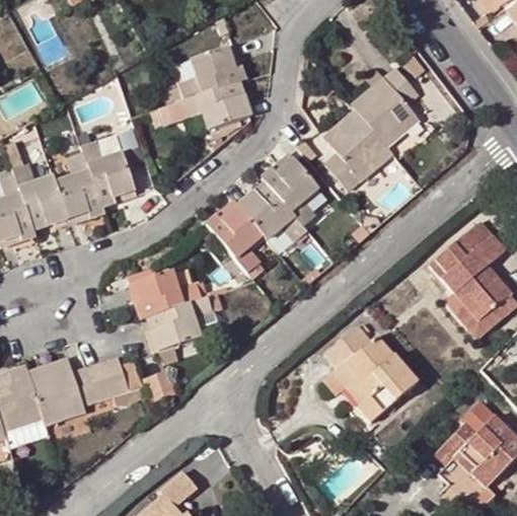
[(511,0),(501,6),(514,26),(516,24),(516,0),(511,0)]
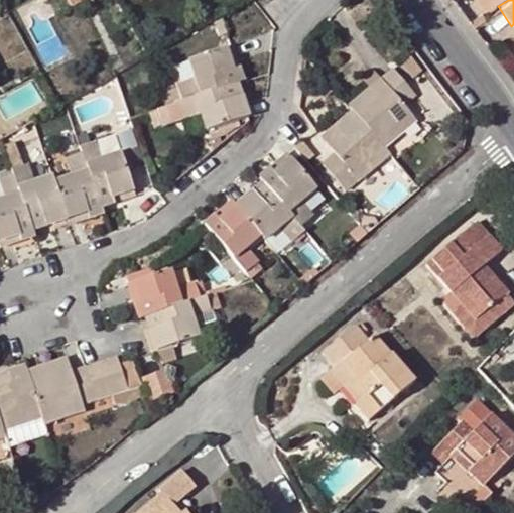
[(466,17),(471,24),(486,14),(481,7),(466,17)]
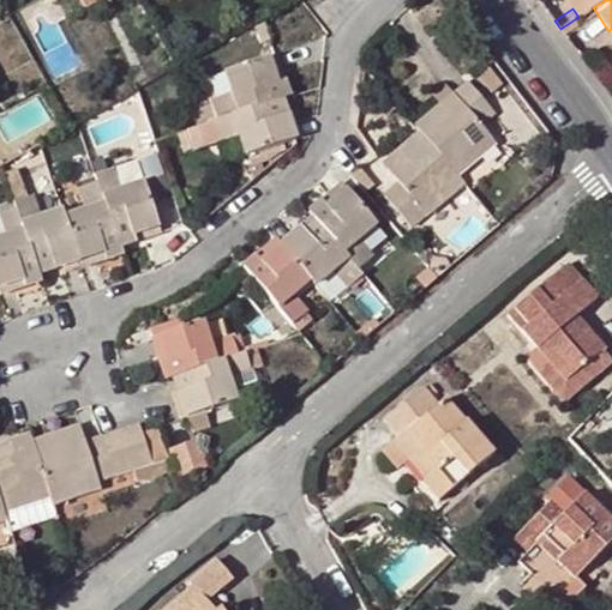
[(262,40),(270,37),(264,19),(256,22),(262,40)]
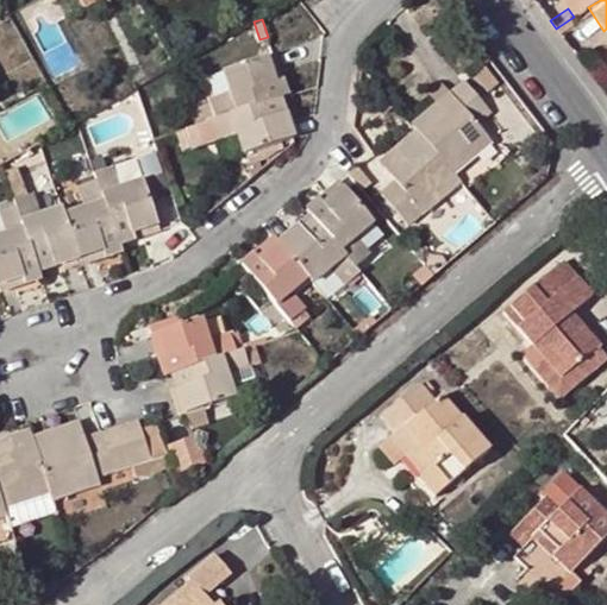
[(273,52),(223,69),(230,89),(207,96),(210,101),(214,118),(279,98),(287,94),(273,52)]
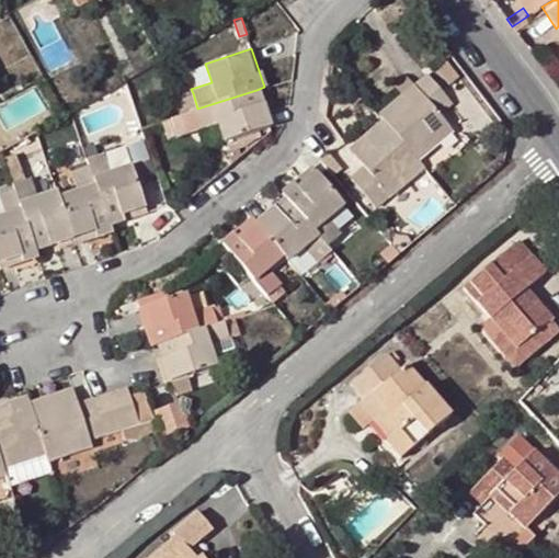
[(452,84),(460,76),(446,59),(436,66),(452,84)]
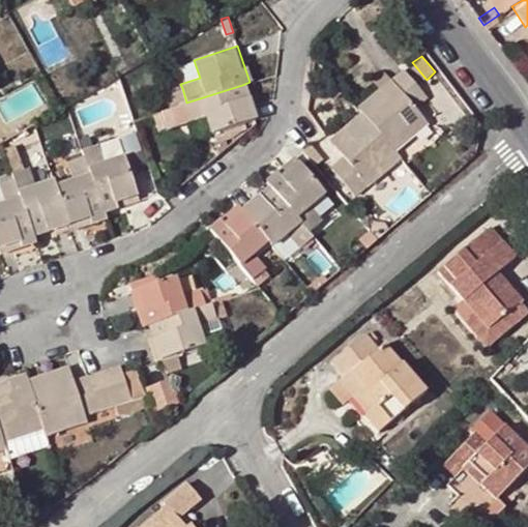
[(372,79),(381,89),(384,87),(390,80),(392,79),(384,68),(372,79)]
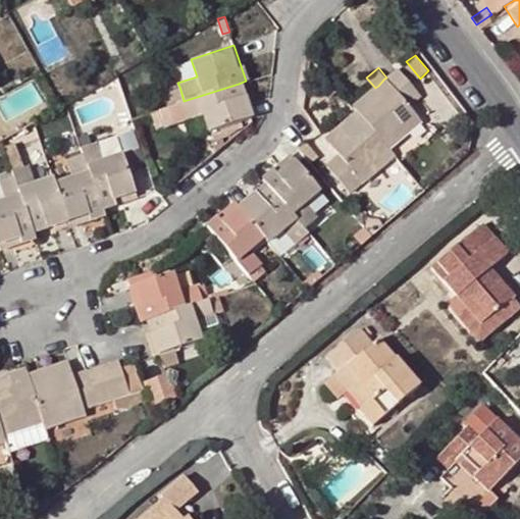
[(381,91),(378,86),(375,88),(353,106),(358,111),(387,147),(420,120),(408,105),(419,94),(398,68),(386,78),(384,79),(390,84),(381,91)]
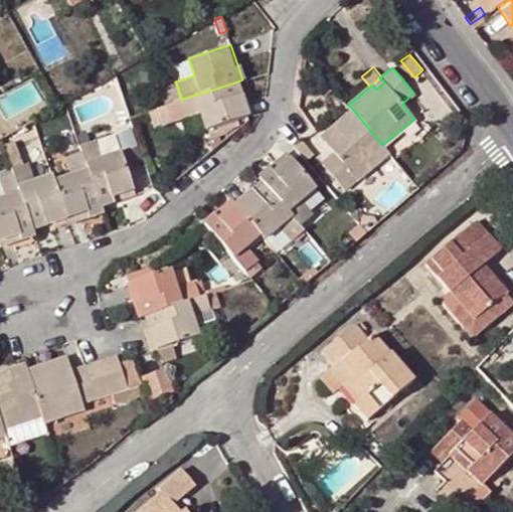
[(384,82),(379,77),(373,84),(376,90),(384,82)]
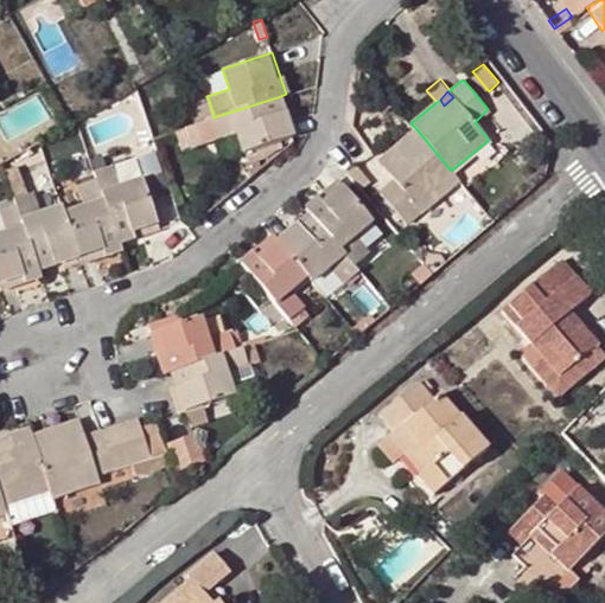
[(292,136),(278,97),(214,117),(208,119),(215,139),(235,133),(241,153),(243,152),(279,140),(292,136)]
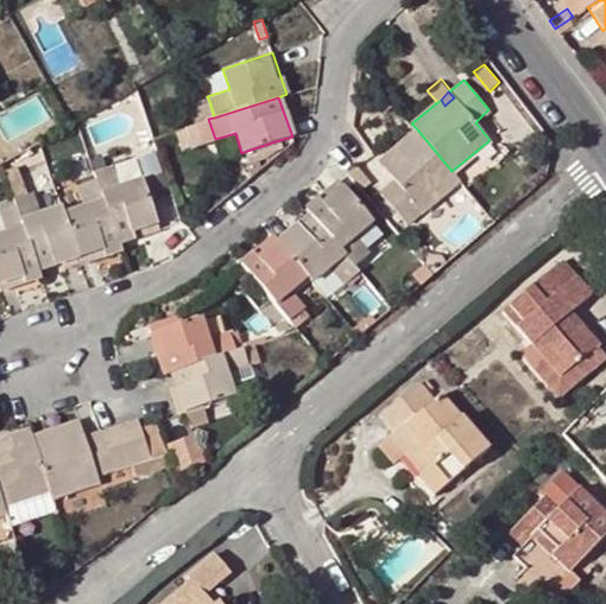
[(208,119),(214,118),(209,101),(189,107),(195,124),(208,119)]
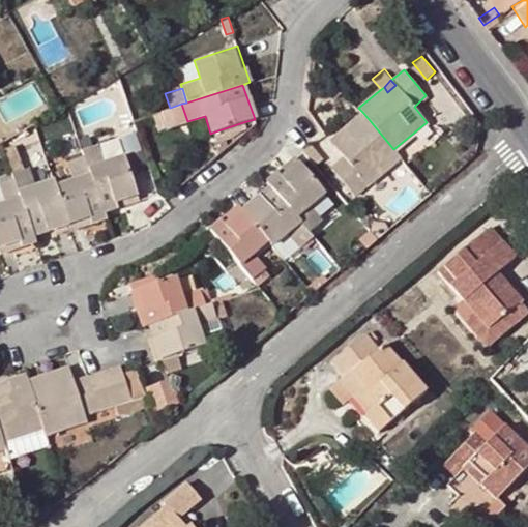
[(152,114),(157,130),(187,121),(181,104),(170,108),(152,114)]
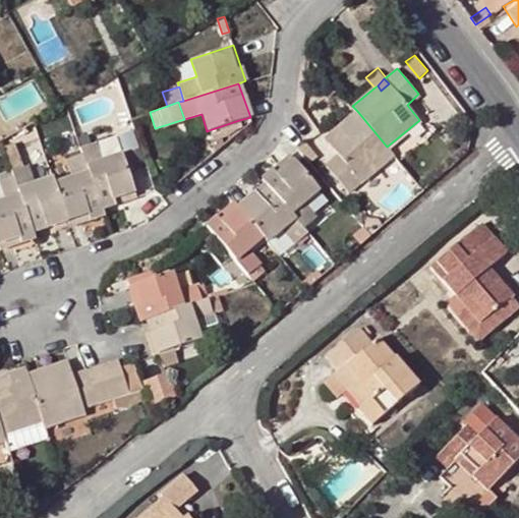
[(392,153),(387,147),(357,111),(334,130),(339,136),(330,145),(338,154),(326,164),(347,190),(392,153)]
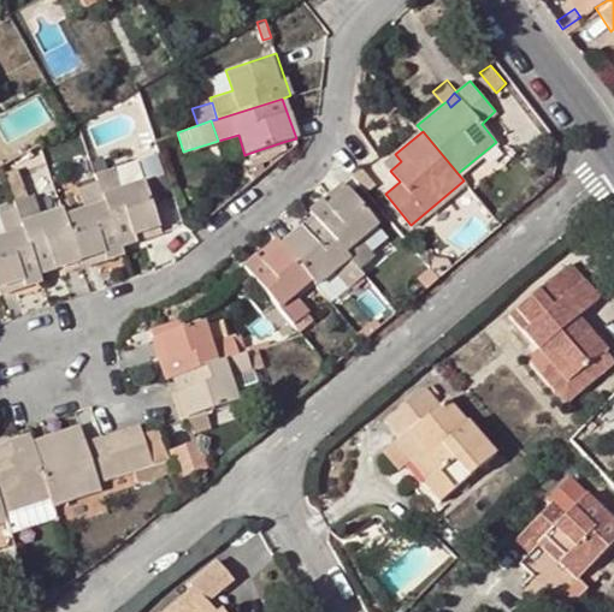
[(283,142),(247,154),(251,165),(269,159),(281,150),(285,148),(283,142)]
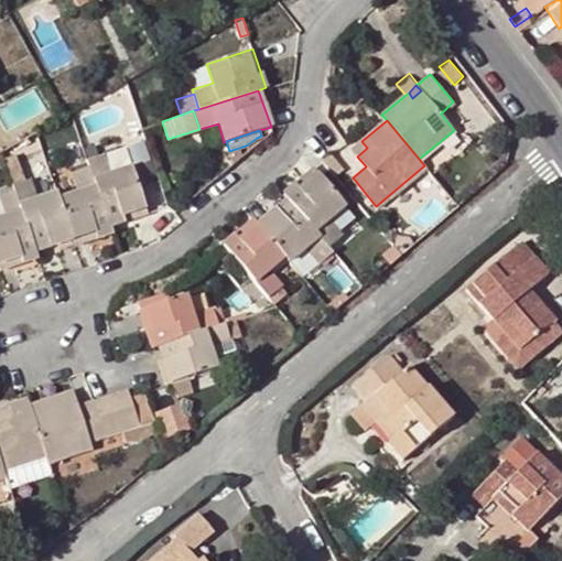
[(357,157),(367,148),(361,141),(352,149),(357,157)]
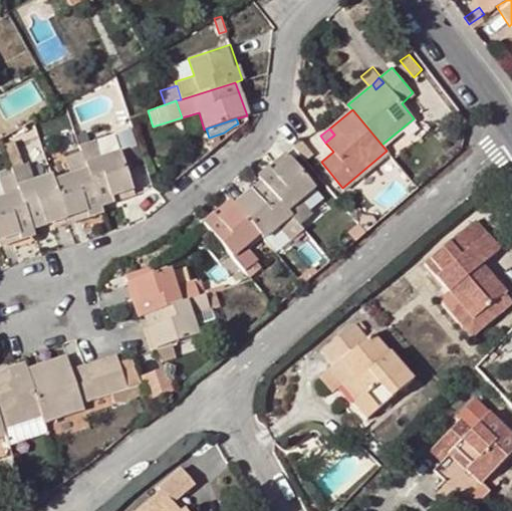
[(104,161),(123,154),(116,135),(97,142),(104,161)]
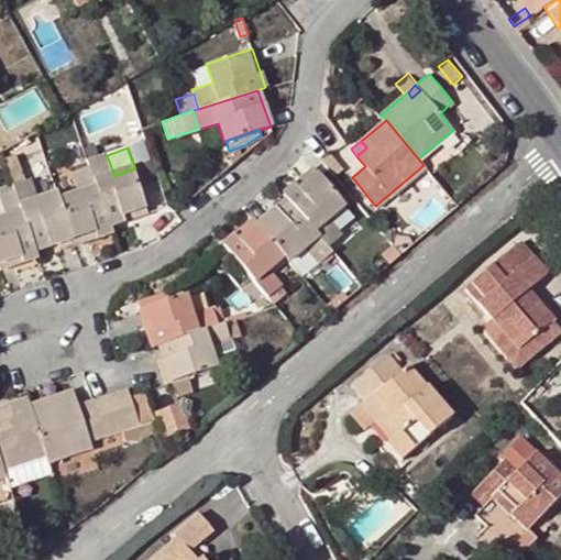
[(15,154),(4,157),(10,175),(22,171),(15,154)]
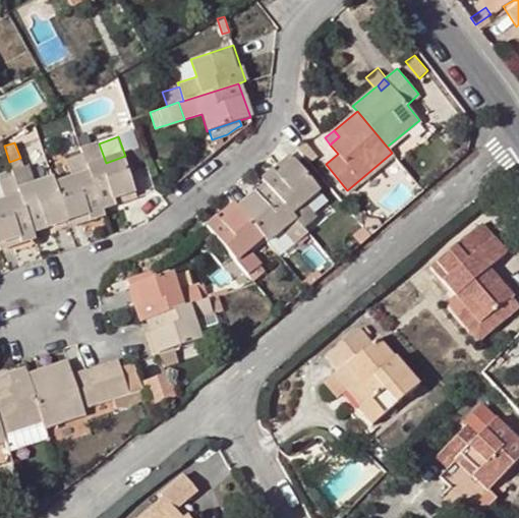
[(102,207),(138,194),(125,156),(106,163),(99,144),(82,149),(83,152),(102,207)]
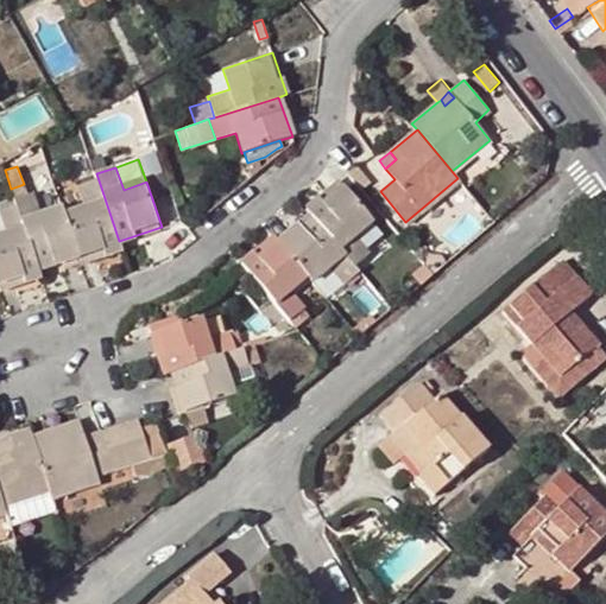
[(120,249),(119,241),(98,177),(80,183),(88,204),(63,214),(77,255),(80,262),(120,249)]
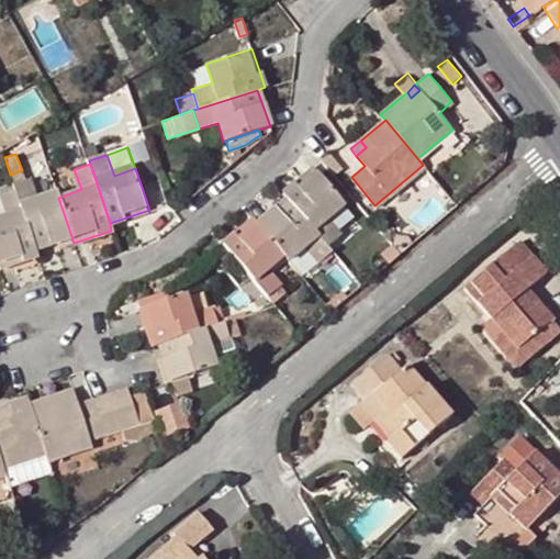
[(328,245),(329,246),(345,233),(331,216),(344,207),(313,170),(286,193),(288,197),(328,245)]
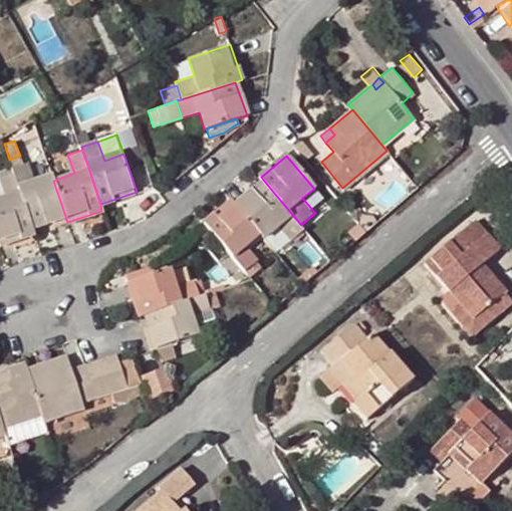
[(26,164),(12,168),(14,174),(32,227),(65,216),(53,181),(51,176),(33,182),(26,164)]
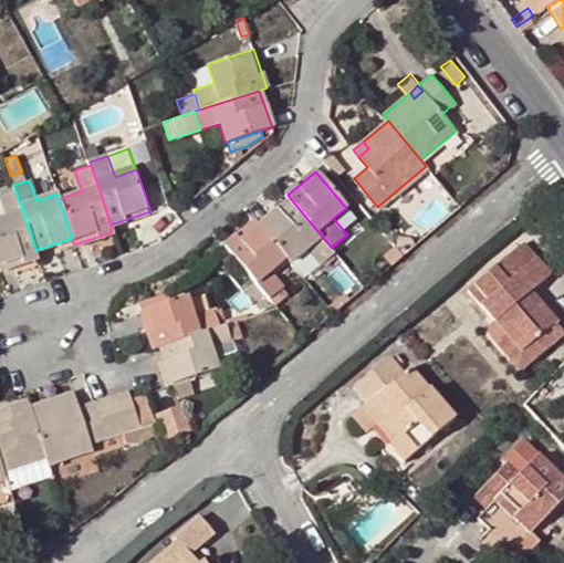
[(0,188),(0,196),(16,191),(13,185),(0,188)]
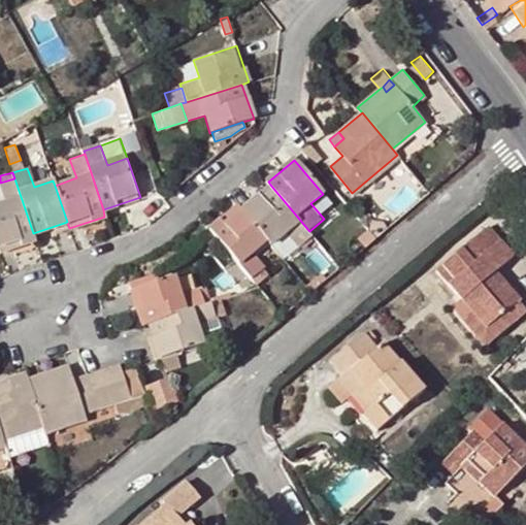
[(0,188),(4,202),(0,203),(0,251),(34,240),(33,233),(14,178),(0,183),(0,188)]
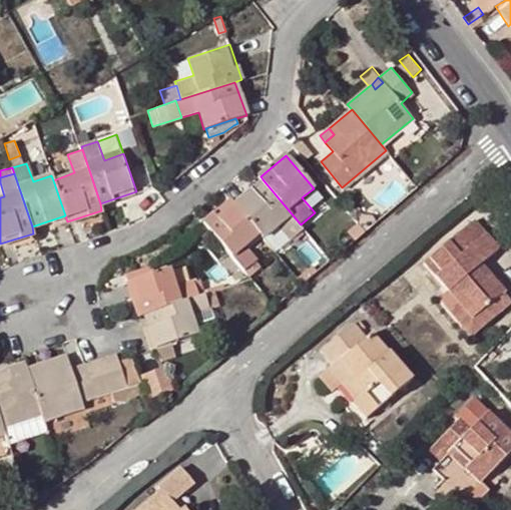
[(301,224),(300,223),(263,179),(248,190),(251,193),(247,196),(243,193),(233,202),(260,231),(264,236),(279,223),(292,239),(305,229),(301,224)]
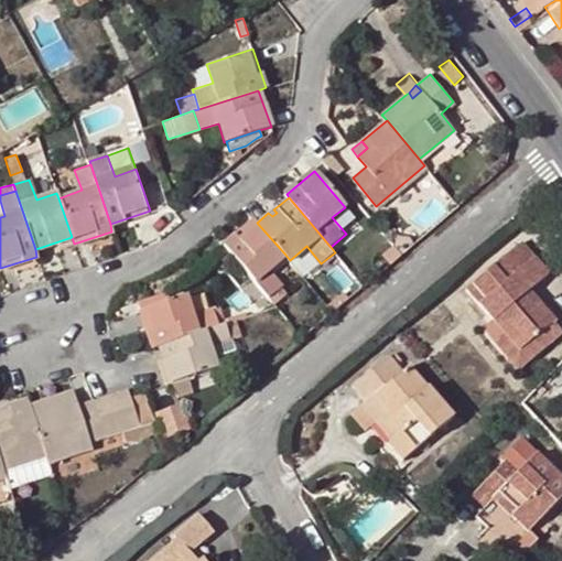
[(267,271),(285,255),(257,223),(254,219),(223,245),(267,298),(279,286),(267,271)]
